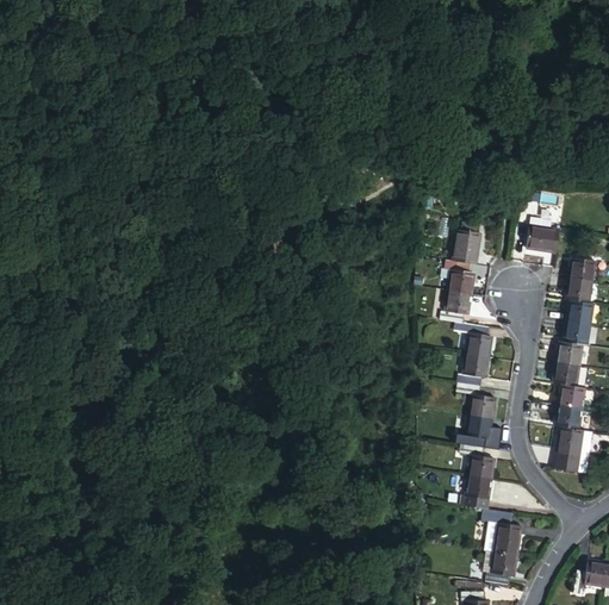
[(527,248),(557,253),(559,231),(529,228),(527,248)]
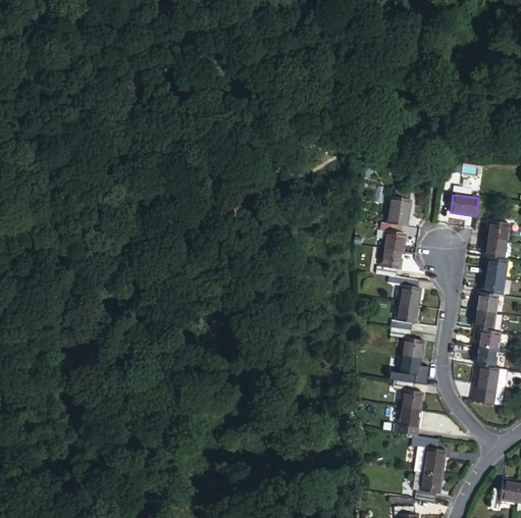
[(403,227),(406,227),(410,202),(389,200),(386,224),(403,227)]
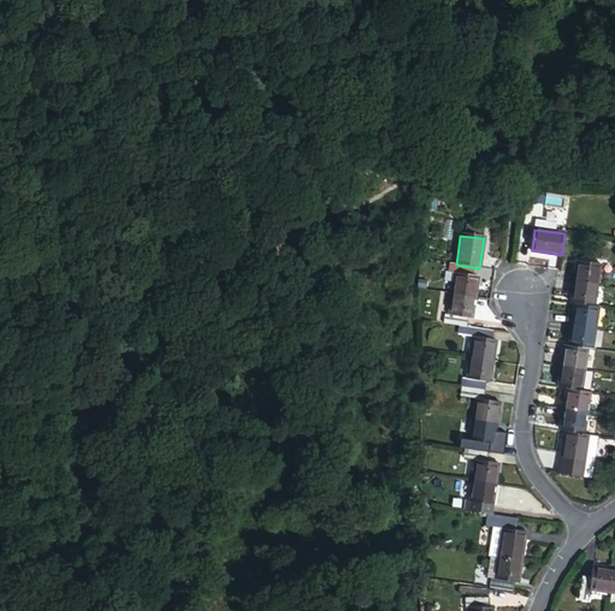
[(575,282),(597,285),(599,267),(578,264),(575,282)]
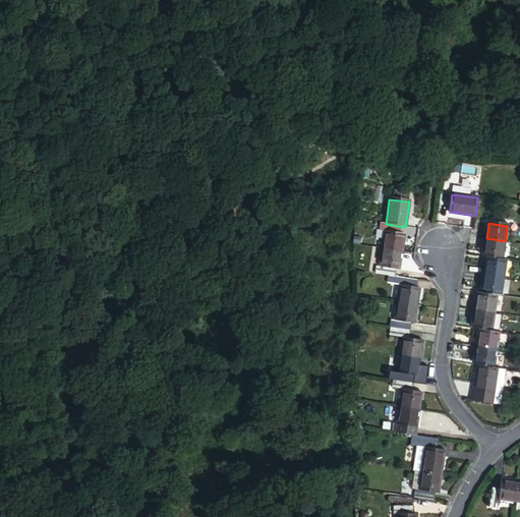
[(386,224),(382,224),(381,232),(384,233),(401,235),(402,227),(386,224)]
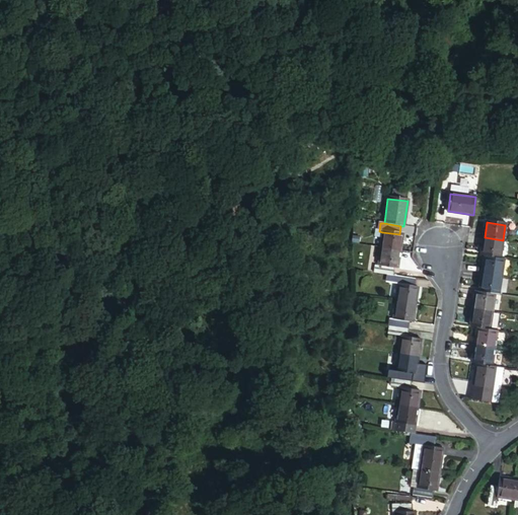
[(382,232),(380,248),(399,251),(402,234),(399,234),(382,232)]
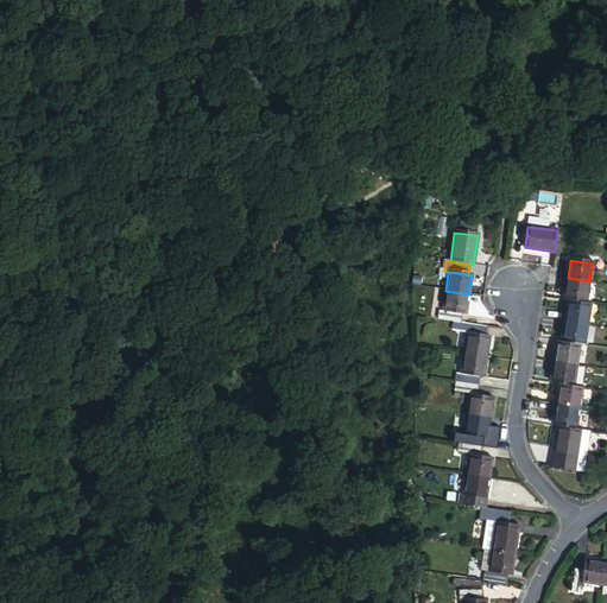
[(586,300),(589,281),(568,278),(566,298),(569,298),(586,300)]
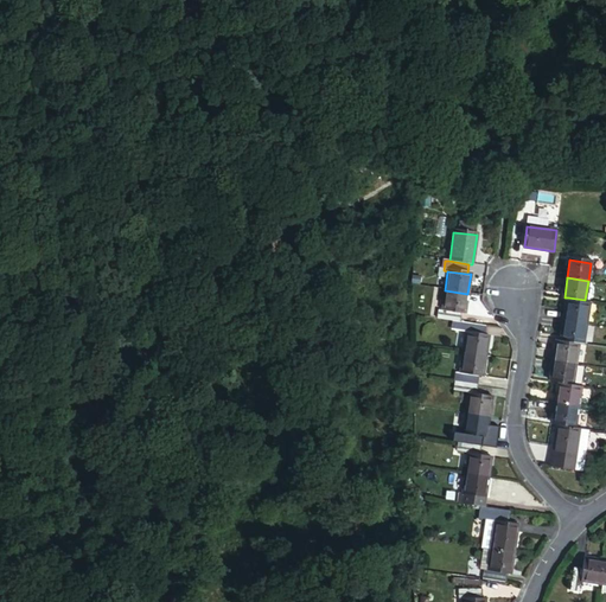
[(467,294),(445,290),(442,309),(461,312),(465,313),(467,294)]
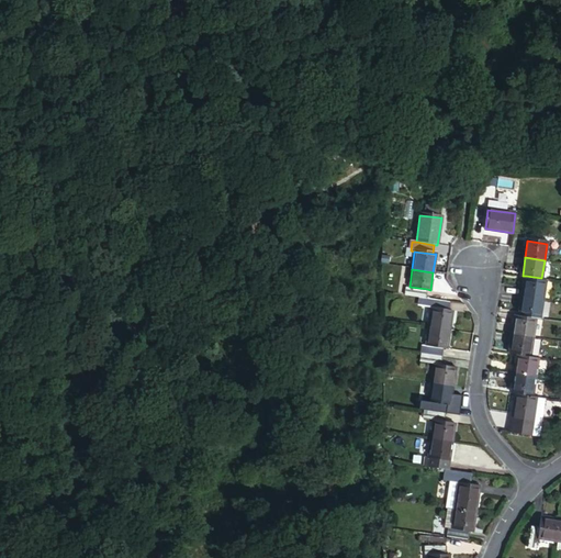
[(541,278),(526,276),(524,296),(545,299),(547,279),(541,278)]
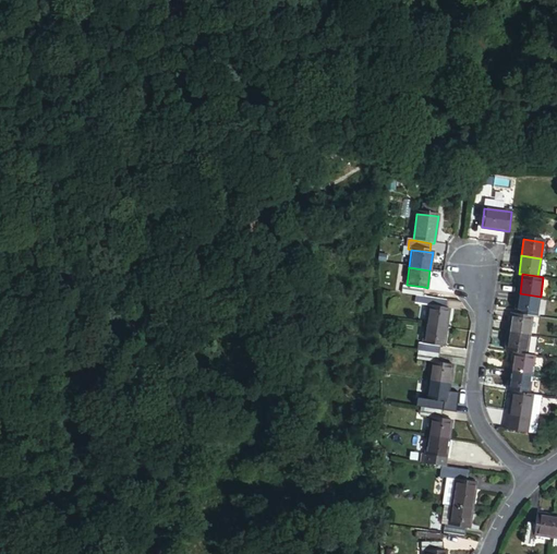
[(424,287),(407,285),(402,284),(401,293),(423,297),(424,287)]
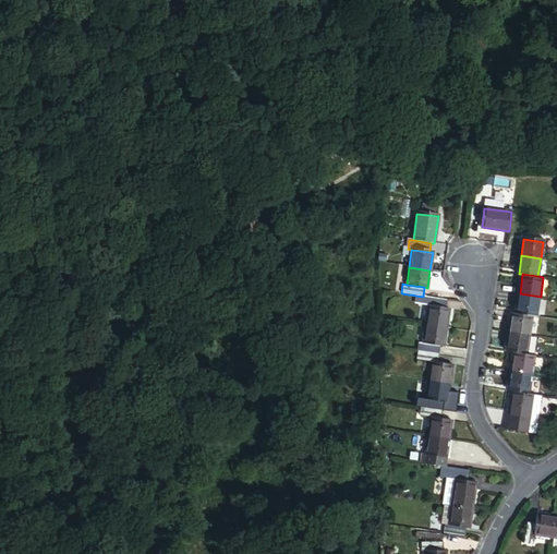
[(537,315),(541,297),(520,293),(517,313),(533,315),(537,315)]
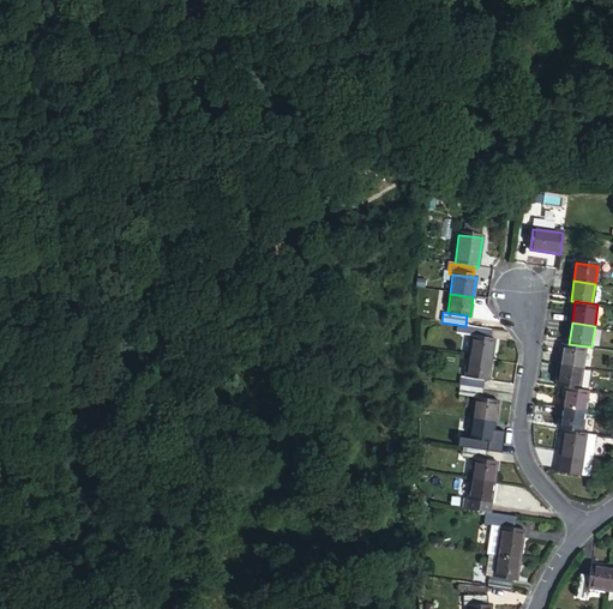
[(493,341),(494,331),(470,327),(469,337),(474,338),(493,341)]
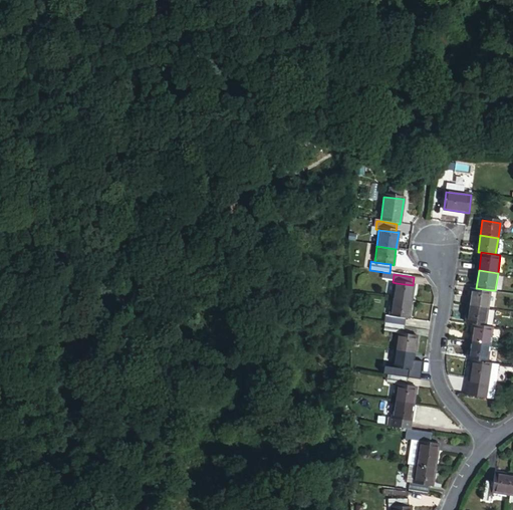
[(394,299),(412,302),(414,285),(413,285),(397,283),(394,299)]
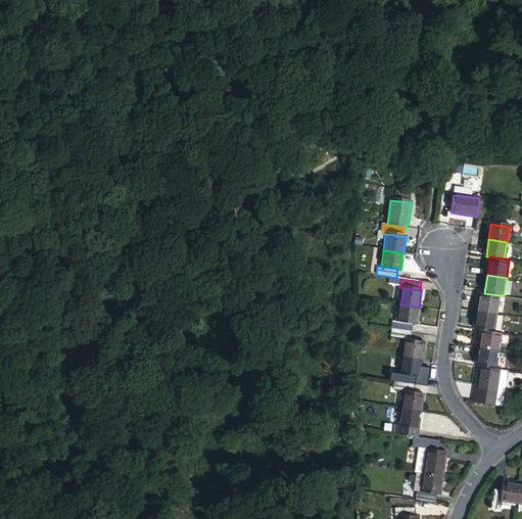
[(500,295),(484,293),(480,292),(477,311),(496,314),(500,295)]
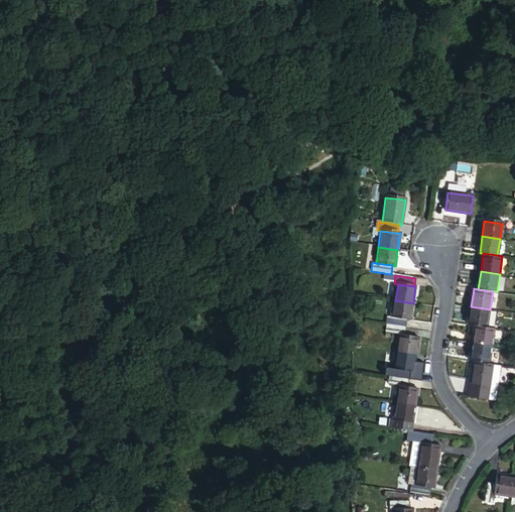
[(410,318),(413,303),(395,300),(393,316),(408,318),(410,318)]
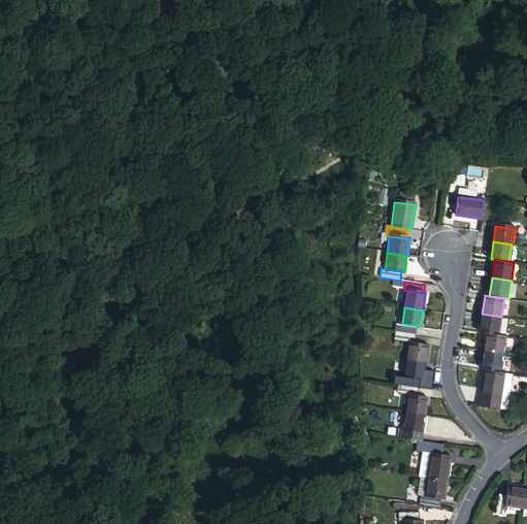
[(499,334),(501,317),(482,314),(480,331),(487,332),(499,334)]
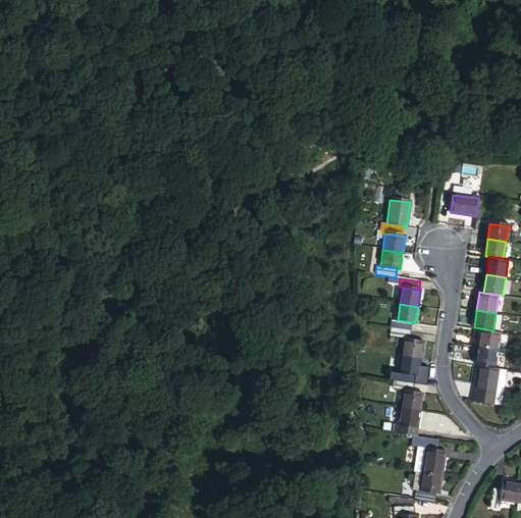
[(413,322),(398,320),(395,319),(394,329),(412,331),(413,322)]
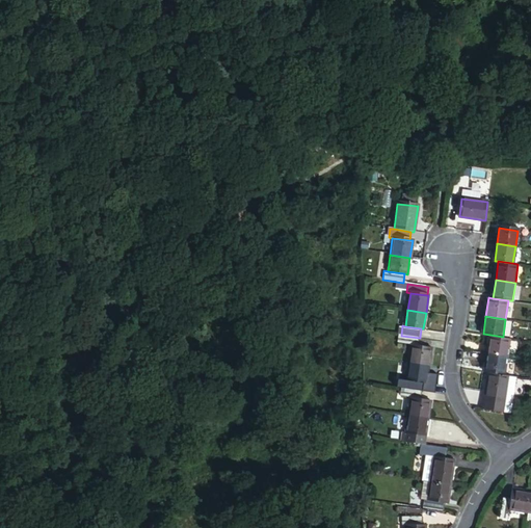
[(503,337),(490,335),(488,353),(506,355),(509,338),(503,337)]
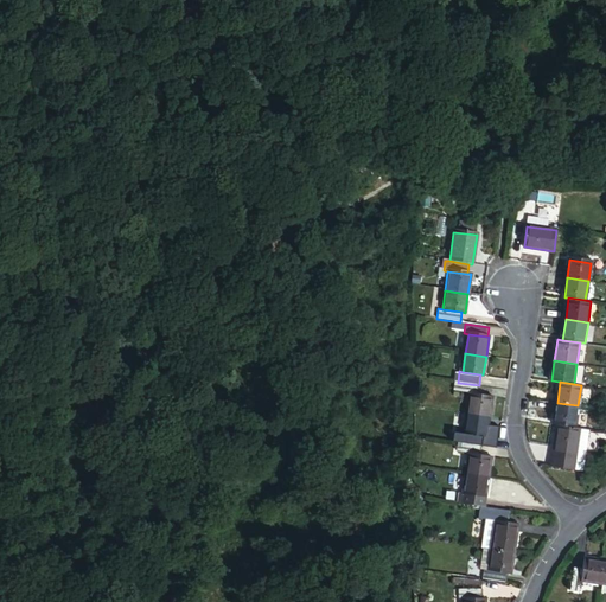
[(479,385),(458,383),(455,391),(471,394),(478,395),(479,385)]
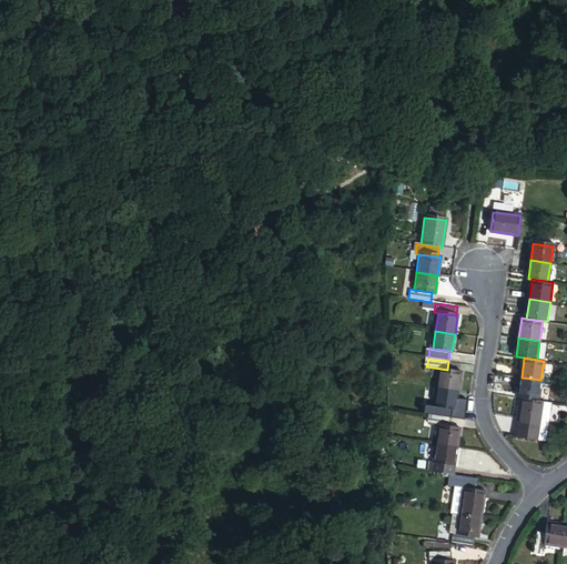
[(447,370),(441,369),(438,388),(458,391),(461,372),(447,370)]
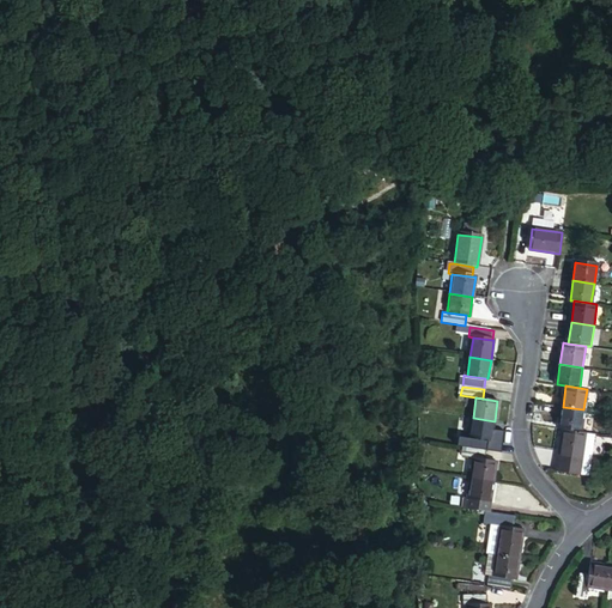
[(581,431),(583,409),(563,407),(559,427),(565,429),(581,431)]
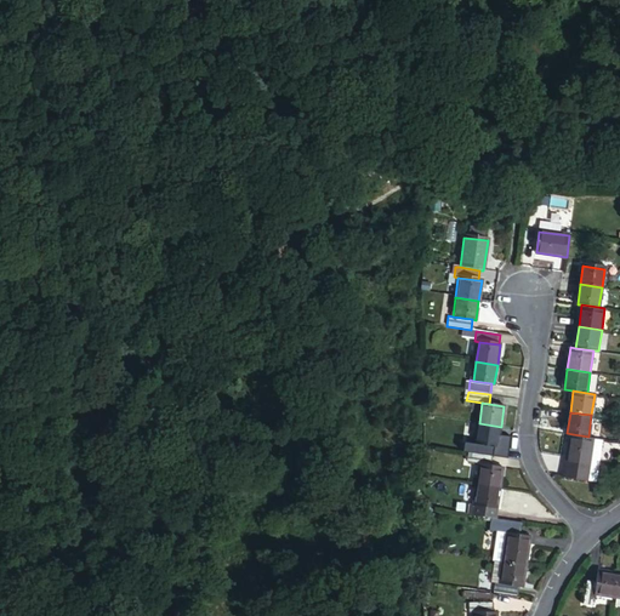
[(498,446),(501,427),(479,423),(476,443),(494,445),(498,446)]
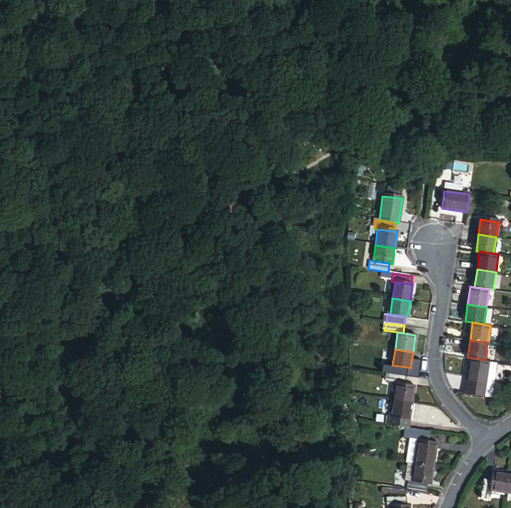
[(485,360),(472,358),(467,393),(491,396),(496,361),(485,360)]
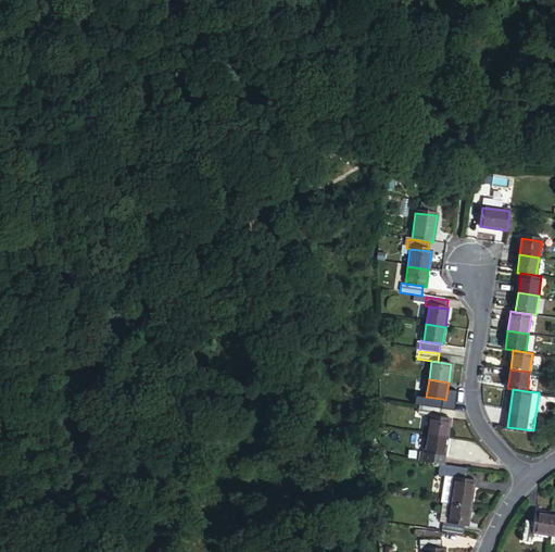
[(442,399),(426,397),(420,396),(419,405),(441,409),(442,399)]
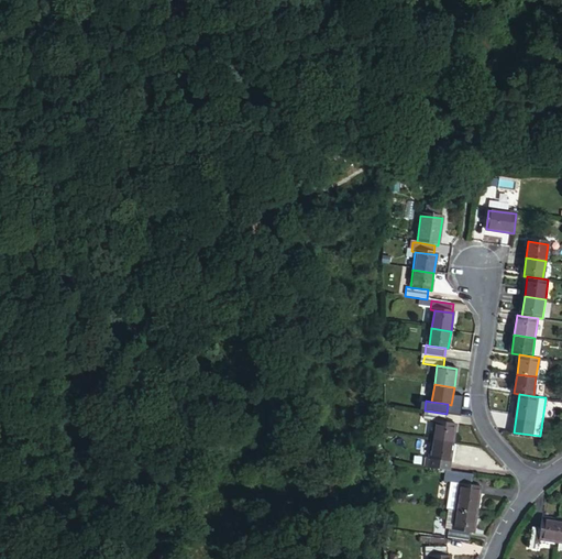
[(447,414),(425,410),(423,422),(440,424),(445,425),(447,414)]
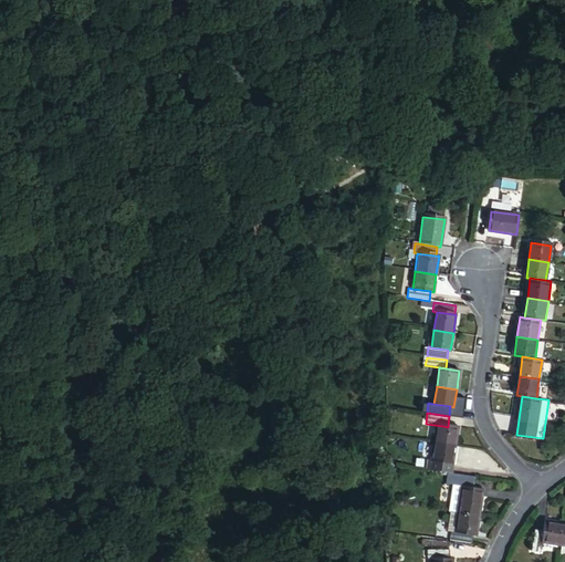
[(448,427),(442,426),(439,443),(458,446),(461,429),(448,427)]
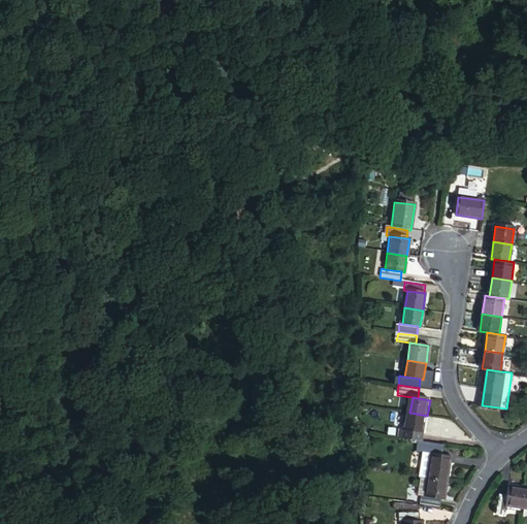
[(425,432),(427,416),(409,413),(407,430),(422,432),(425,432)]
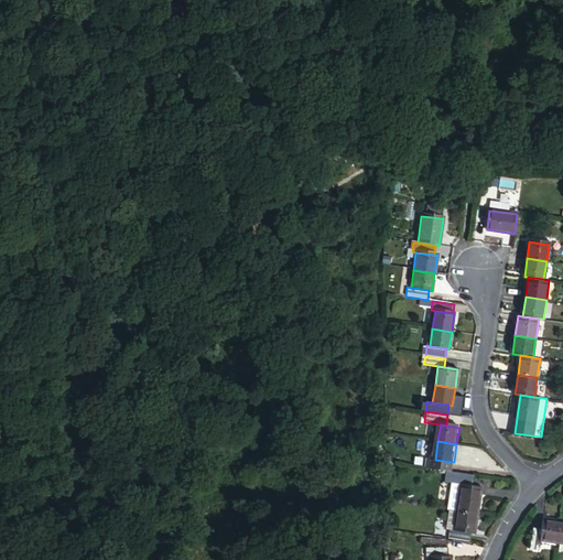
[(451,462),(435,460),(432,459),(430,469),(450,472),(451,462)]
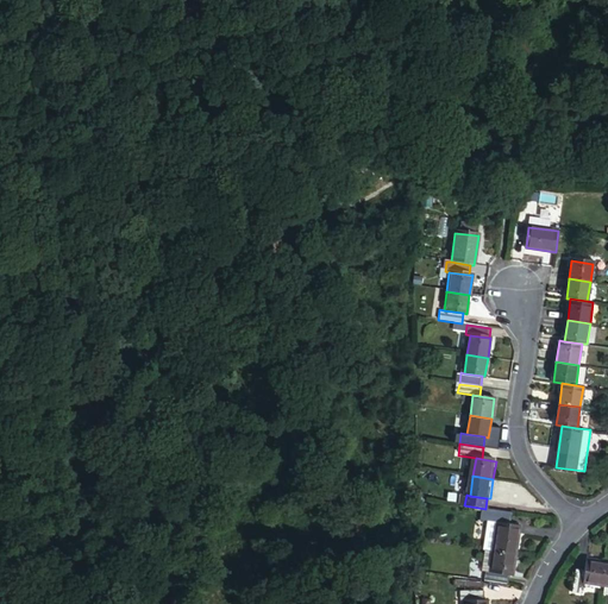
[(499,552),(519,555),(524,527),(502,523),(499,552)]
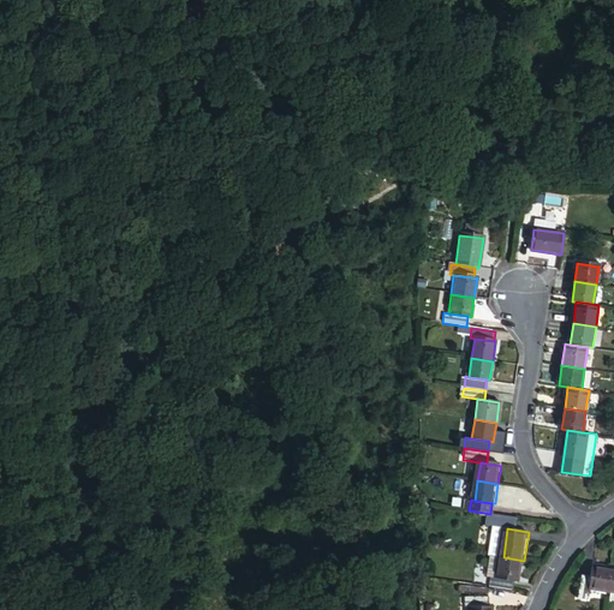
[(504,557),(500,576),(517,579),(520,580),(524,561),(504,557)]
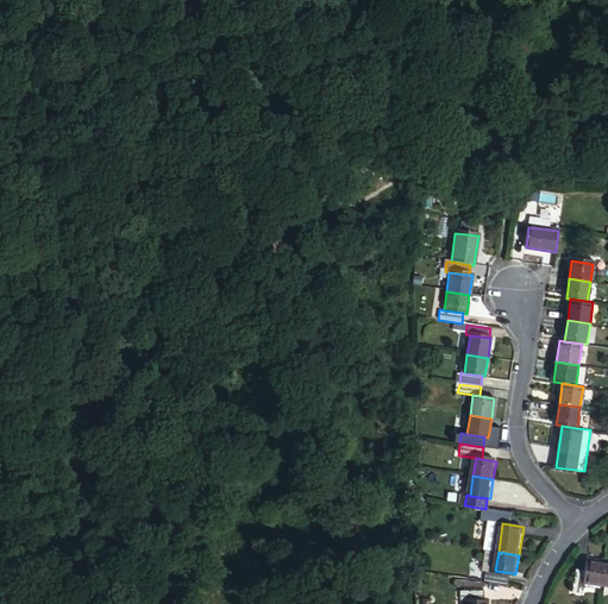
[(607,554),(591,552),(590,562),(588,573),(607,576),(607,554)]
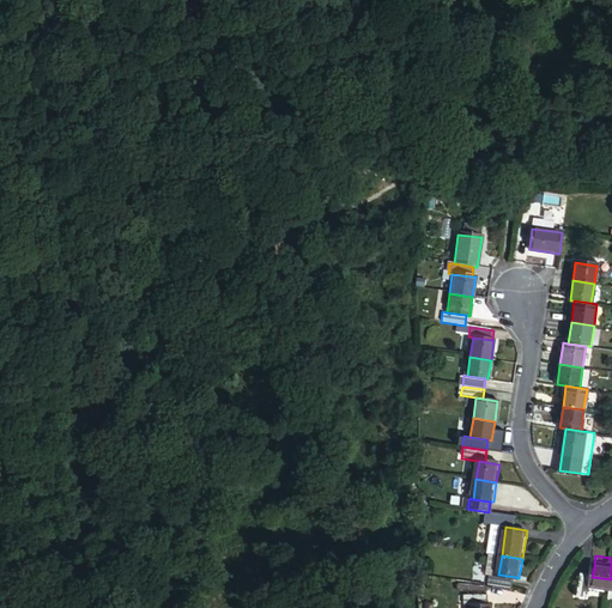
[(591,588),(592,577),(594,566),(585,565),(581,585),(591,588)]
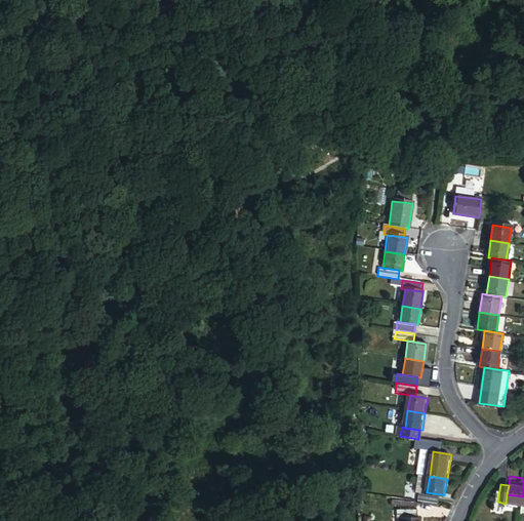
[(420,502),(440,505),(441,494),(427,492),(421,491),(420,502)]
